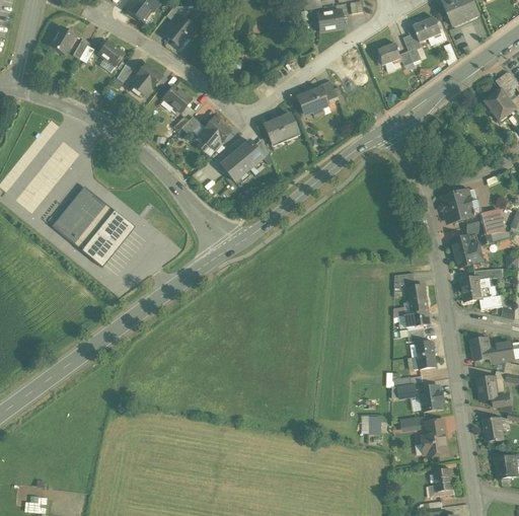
[(132,0),(126,8),(143,21),(144,21),(142,19),(150,8),(152,10),(159,2),(156,0),(132,0)]
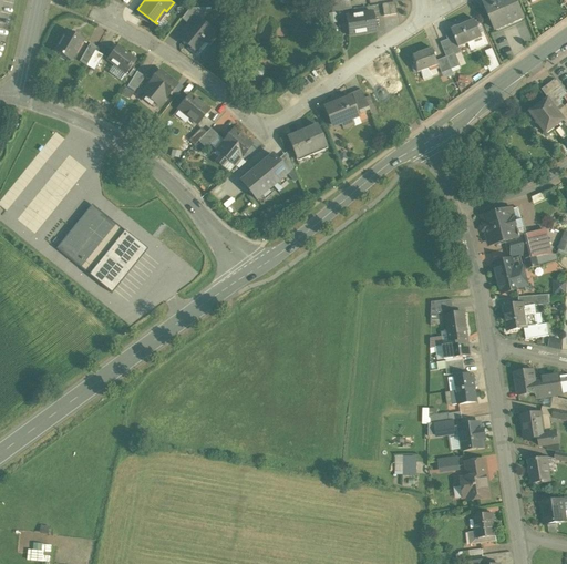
[(327,0),(329,9),(349,6),(348,0),(327,0)]
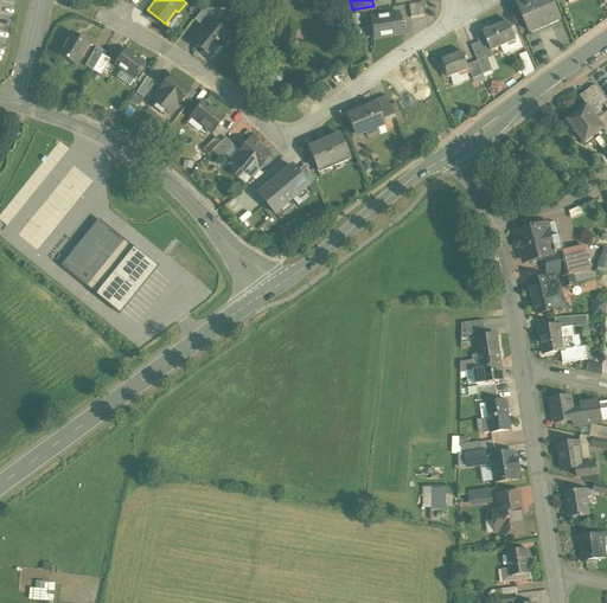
[(408,13),(422,12),(421,0),(408,1),(408,13)]
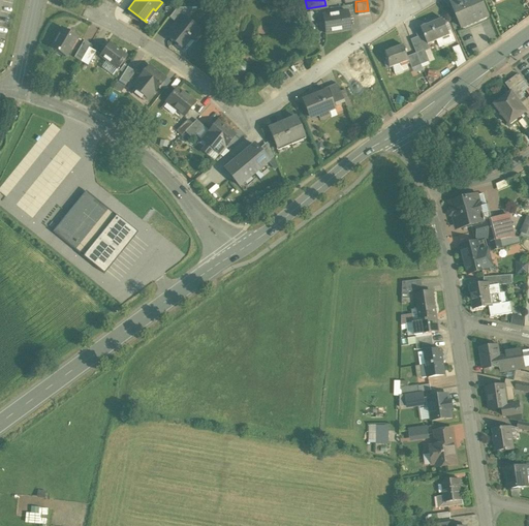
[(455,0),(453,1),(462,24),(488,13),(481,0),(455,0)]
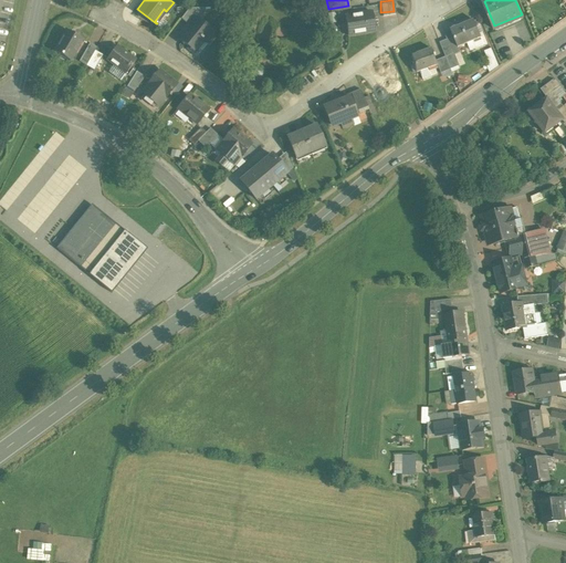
[(202,6),(189,6),(181,16),(188,22),(194,14),(197,17),(206,7),(202,6)]
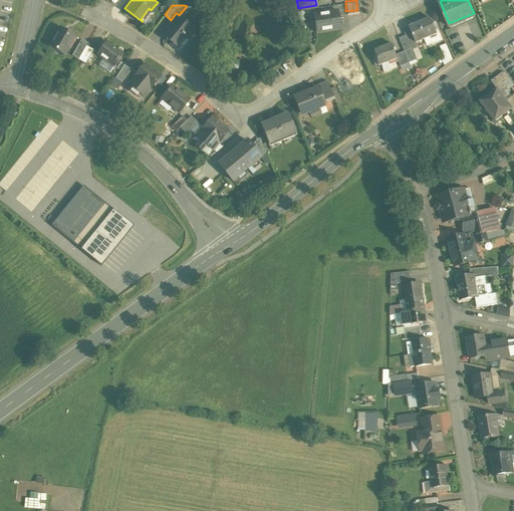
[(338,9),(313,13),(316,30),(341,26),(338,9)]
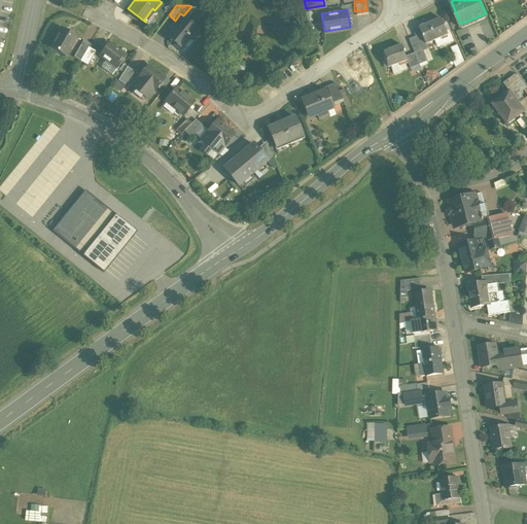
[(175,21),(166,33),(175,41),(176,41),(178,38),(182,41),(187,35),(189,36),(189,35),(192,37),(199,29),(183,15),(180,13),(175,21)]
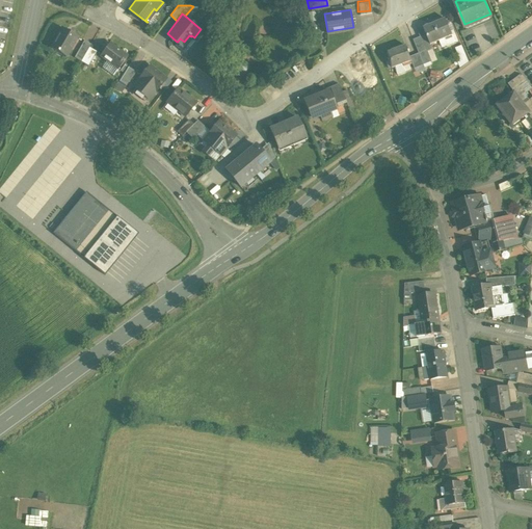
[(453,33),(446,17),(433,22),(441,38),(453,33)]
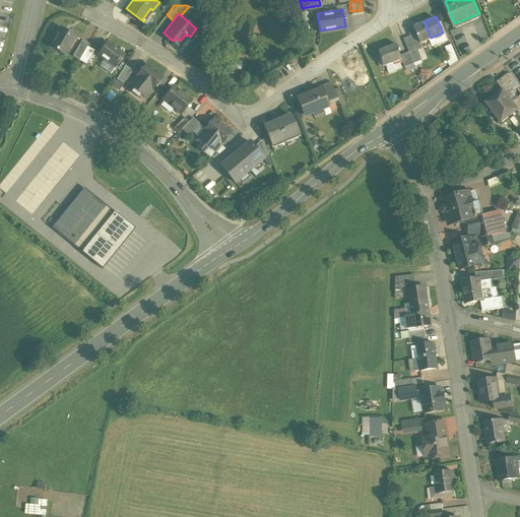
[(431,38),(424,21),(411,26),(418,43),(431,38)]
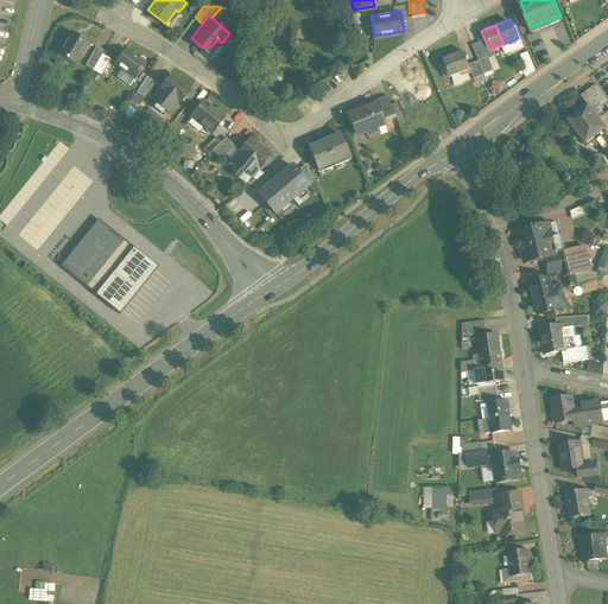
[(89,39),(71,30),(58,52),(76,63),(89,39)]
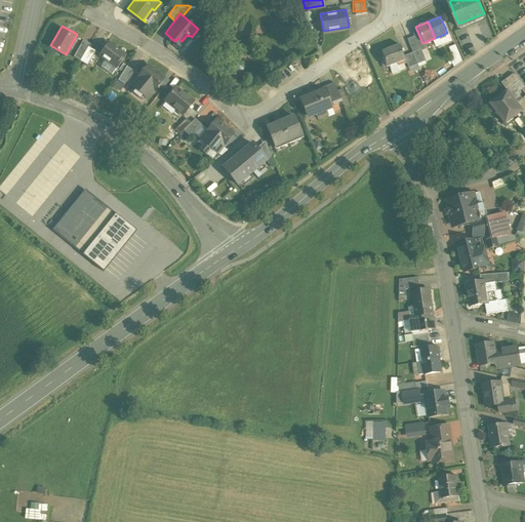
[(420,47),(415,34),(408,37),(413,50),(420,47)]
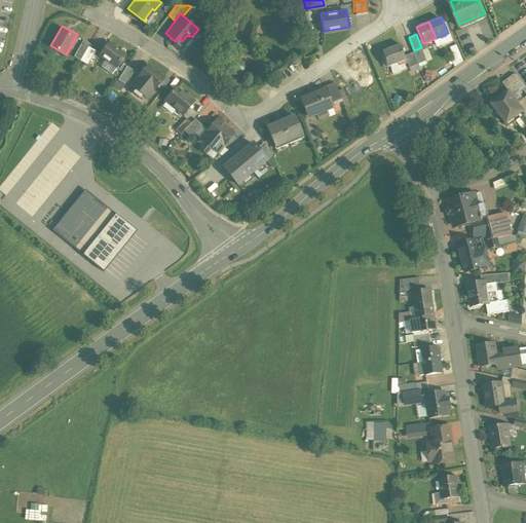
[(188,45),(182,41),(178,38),(176,41),(175,41),(174,43),(182,49),(184,49),(188,45)]
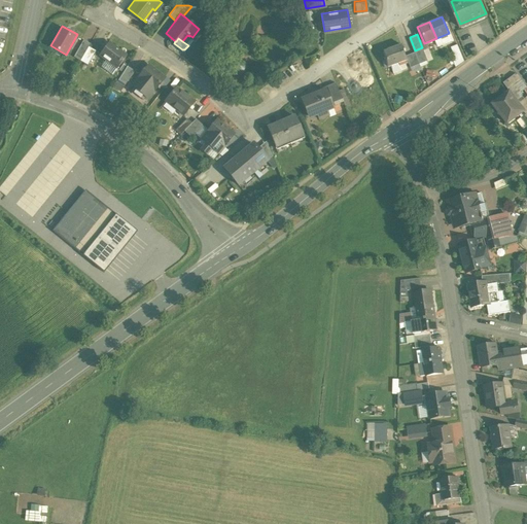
[(127,54),(108,40),(99,54),(106,59),(101,65),(112,73),(127,54)]
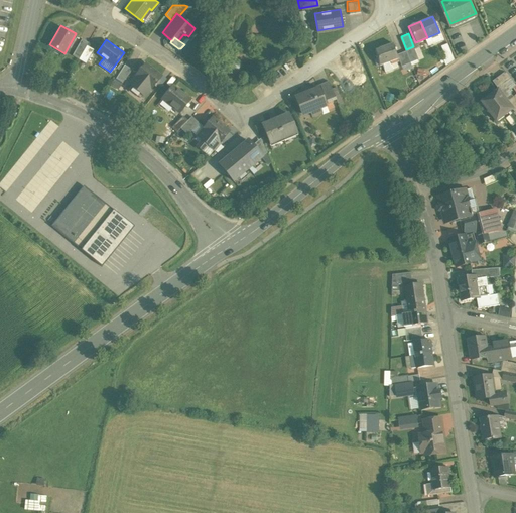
[(400,57),(394,42),(383,46),(389,61),(400,57)]
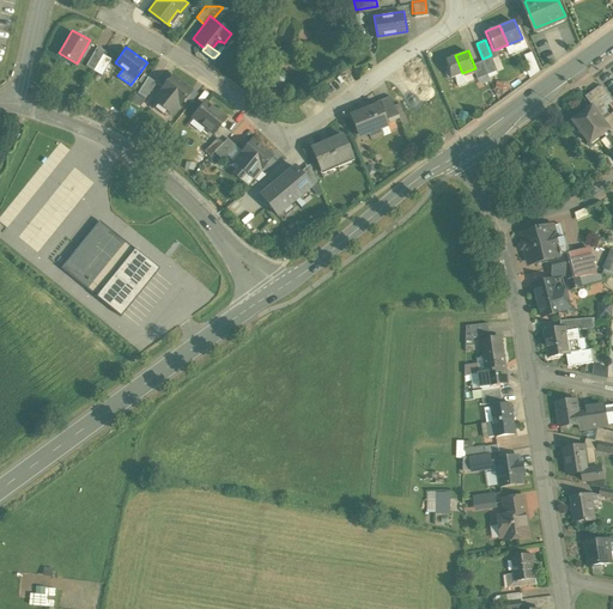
[(109,59),(101,54),(91,69),(99,74),(109,59)]
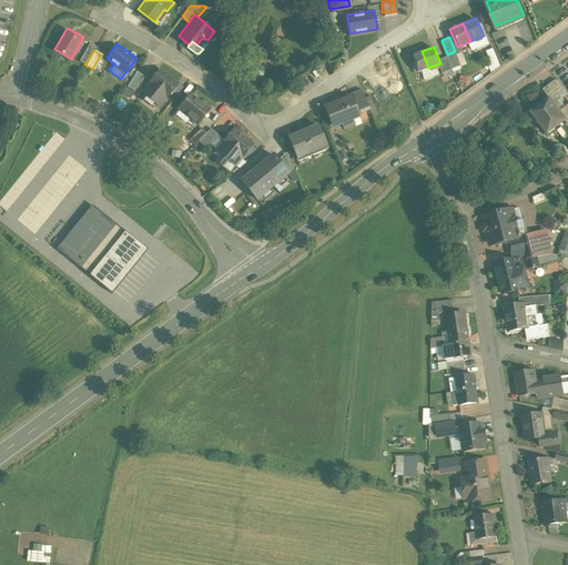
[(428,68),(422,51),(409,57),(416,73),(428,68)]
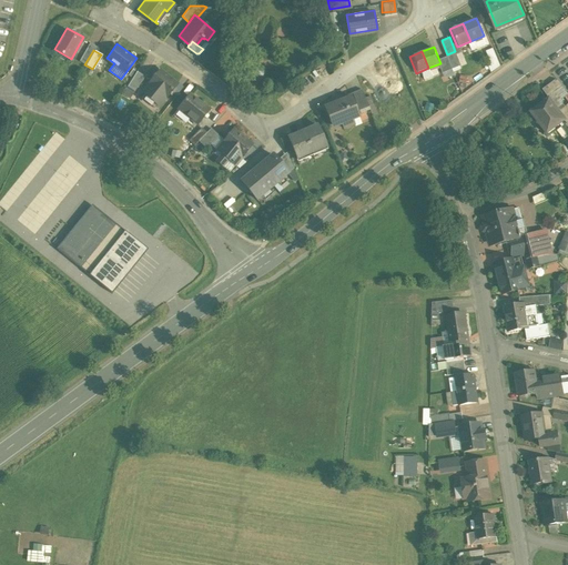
[(263,64),(252,62),(247,64),(246,70),(250,74),(260,77),(264,74),(265,69),(263,64)]
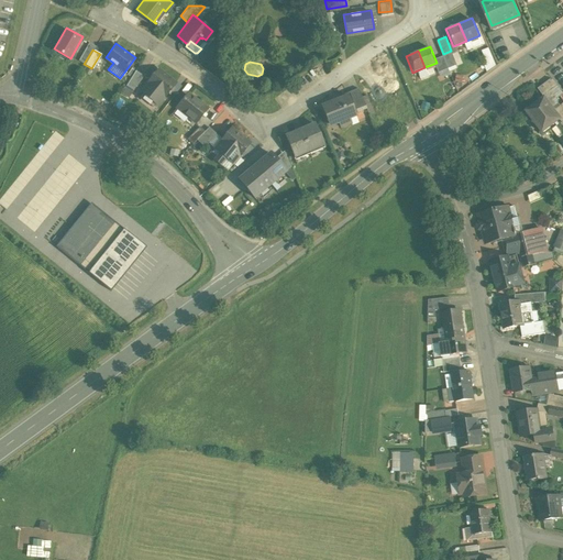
[(158,67),(147,80),(148,81),(141,90),(157,102),(164,95),(165,95),(176,81),(158,67)]
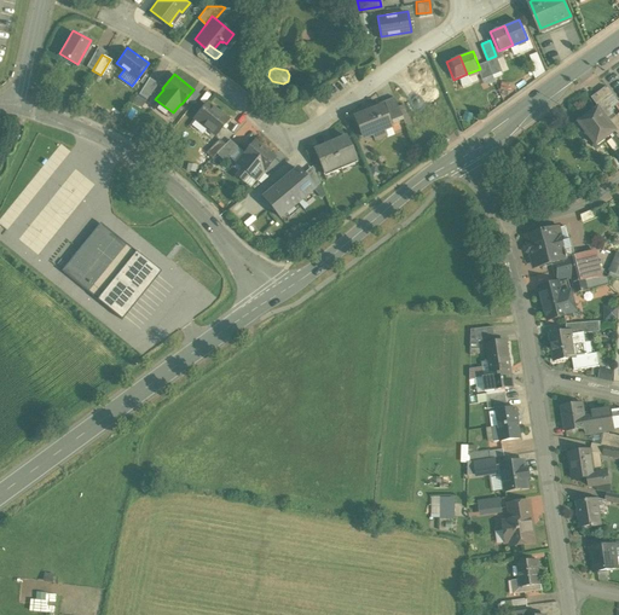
[(150,76),(139,92),(146,97),(157,81),(150,76)]
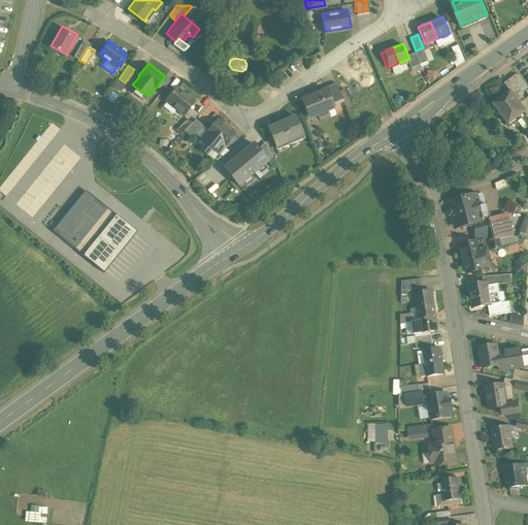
[(518,73),(508,79),(514,87),(519,93),(523,90),(527,86),(527,85),(519,72),(518,73)]
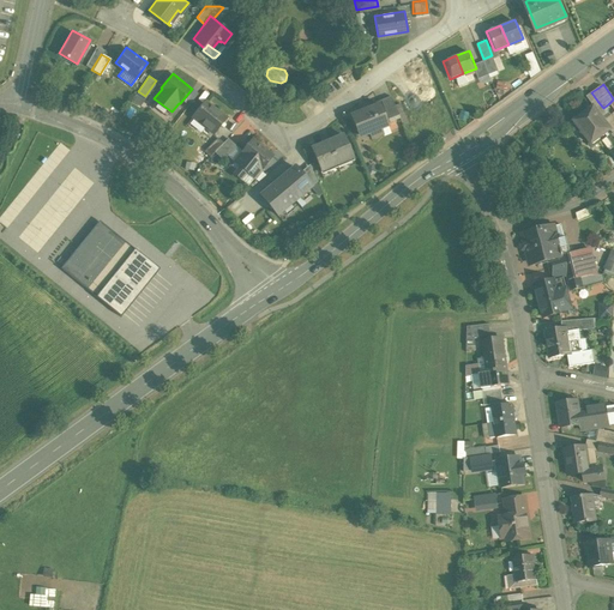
[(391,94),(381,98),(389,116),(398,113),(391,94)]
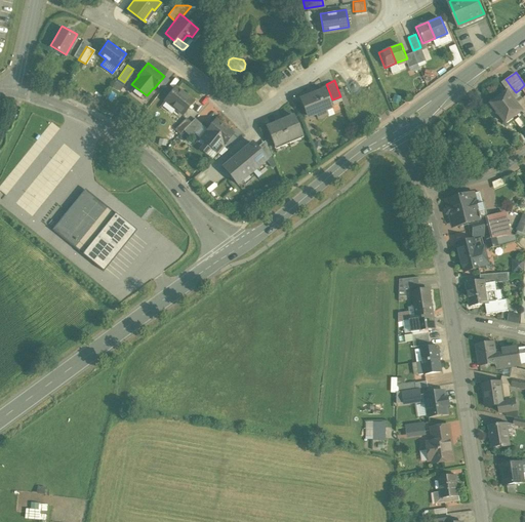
[(175,85),(165,98),(183,113),(194,99),(175,85)]
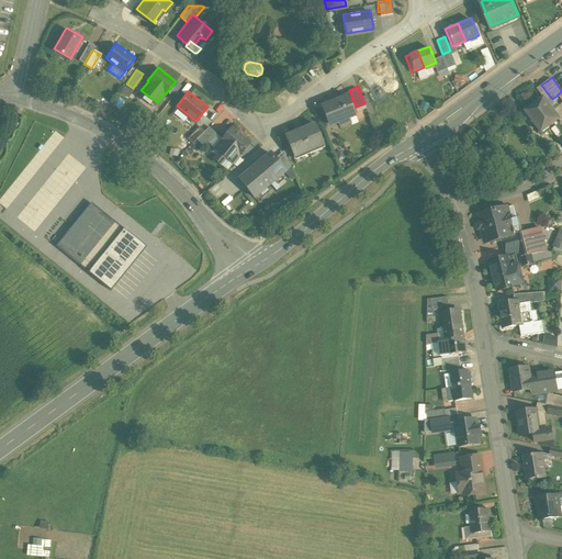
[(343,96),(322,104),(328,121),(337,118),(339,124),(350,120),(347,113),(355,111),(346,91),(341,92),(343,96)]
